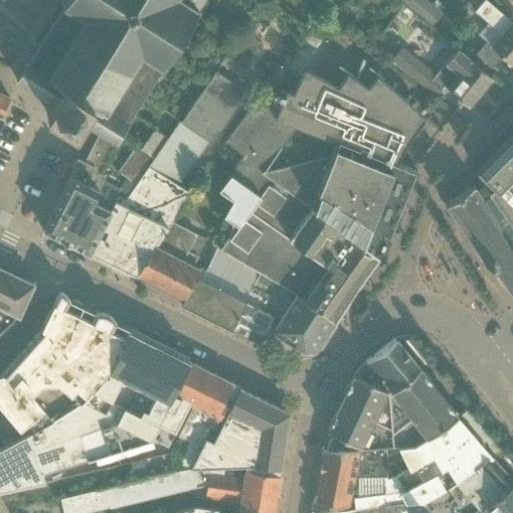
[(23,72),(21,75),(17,81),(53,104),(47,114),(75,131),(81,121),(102,134),(116,143),(118,144),(128,127),(127,124),(162,66),(166,69),(175,53),(171,51),(188,25),(192,28),(202,12),(198,10),(203,0),(63,0),(61,5),(64,7),(30,63),(28,64),(23,72)]
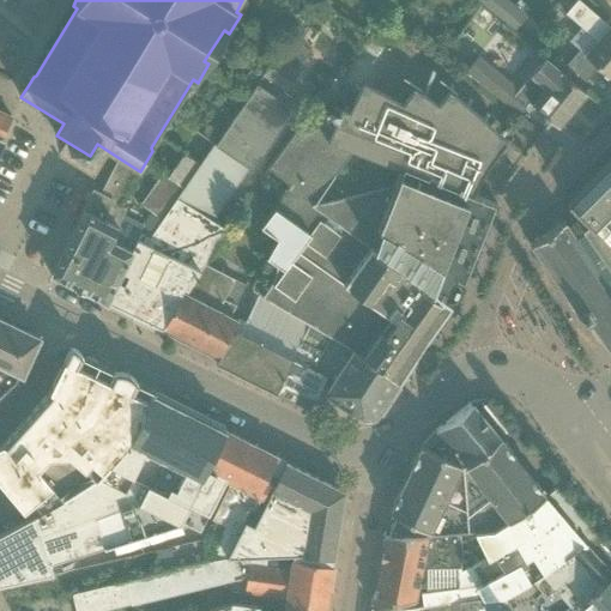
[(506,0),(478,0),(477,1),(515,34),(528,18),(506,0)]
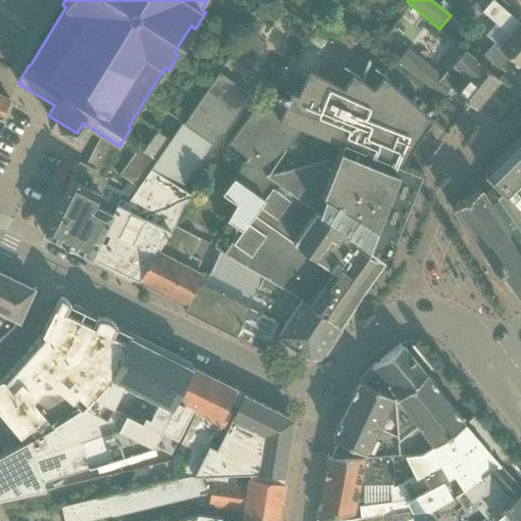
[(520,24),(494,1),(483,13),(496,25),(511,37),(501,49),(495,45),(484,57),(485,58),(501,72),(512,59),(520,67),(520,24)]
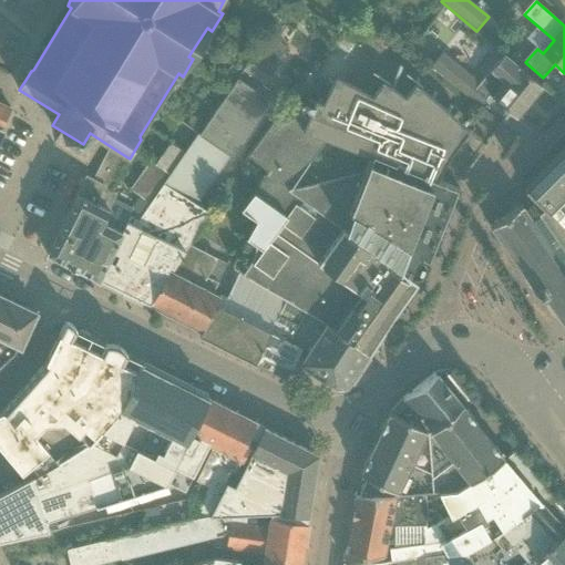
[(288,49),(268,36),(244,72),(266,86),(278,70),(274,67),(288,49)]
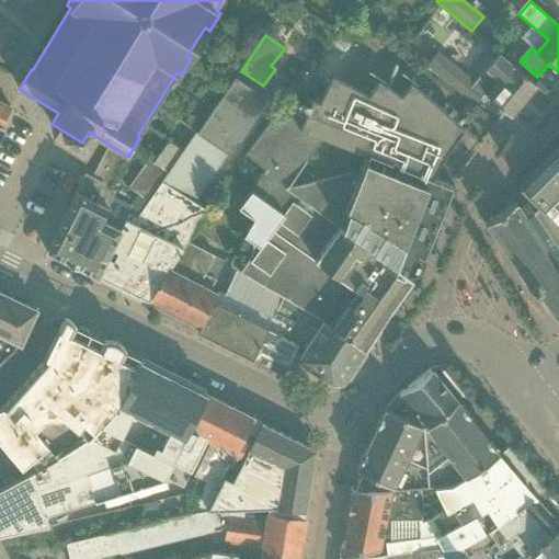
[(440,54),(428,68),(454,88),(476,105),(485,97),(487,94),(477,86),(440,54)]
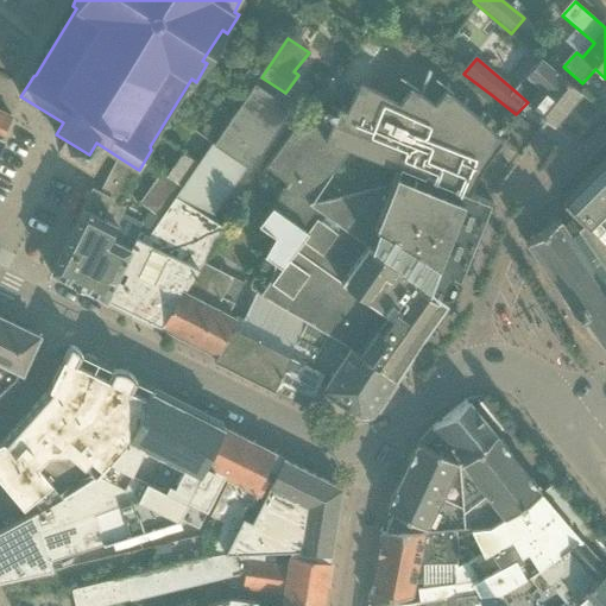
[(525,105),(536,113),(555,128),(582,94),(565,80),(542,60),(528,77),(529,79),(517,93),(528,102),(525,105)]
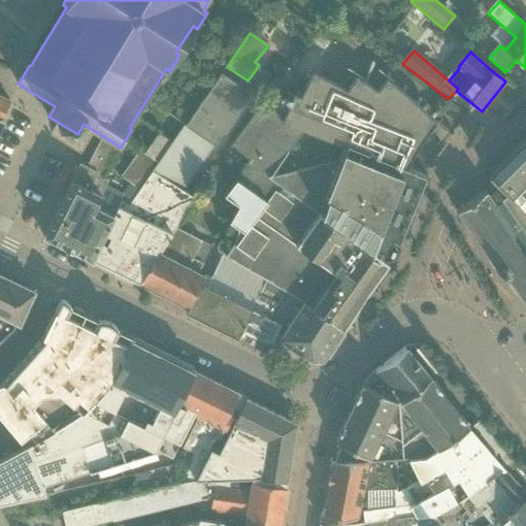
[(344,330),(368,294),(389,264),(385,261),(397,243),(400,245),(428,176),(426,175),(425,175),(407,168),(414,155),(436,124),(418,105),(387,79),(377,91),(357,76),(348,91),(341,87),(314,72),(300,97),(294,94),(288,110),(268,96),(232,146),(252,161),(225,197),(239,207),(231,224),(245,234),(228,258),(225,256),(224,257),(268,283),(304,304),(305,303),(344,329),(344,330)]
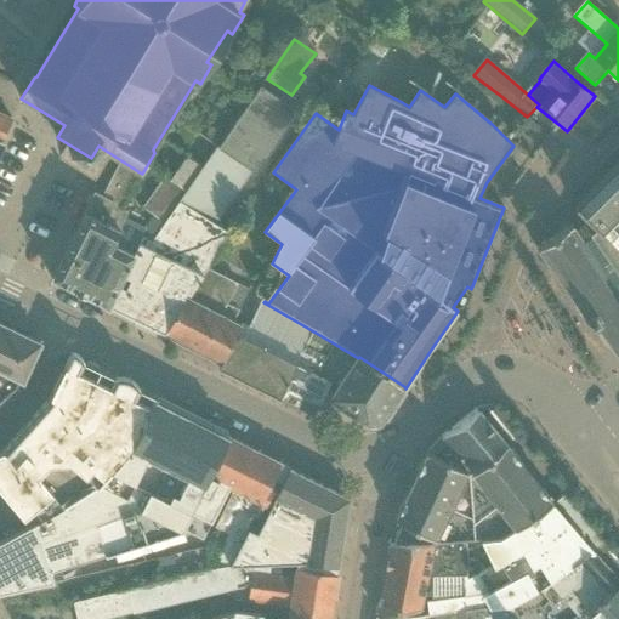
[(199,174),(108,307),(165,335),(187,293),(191,295),(208,270),(231,234),(217,226),(254,174),(257,176),(300,114),(261,89),(217,152),(216,151),(199,174)]
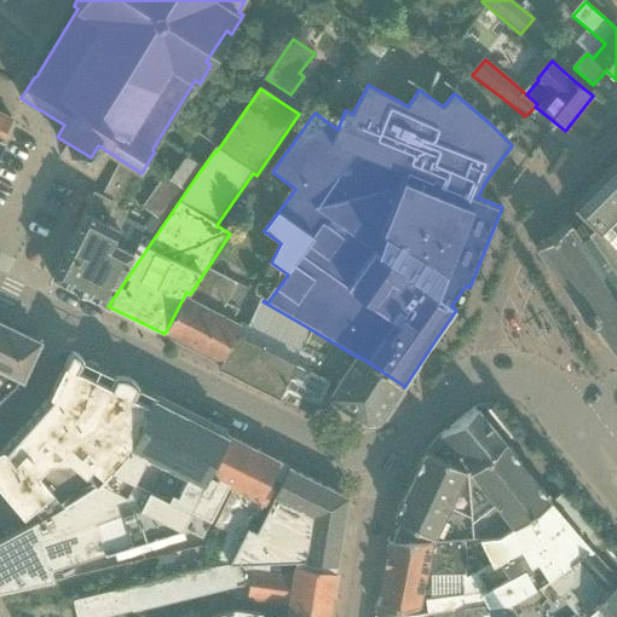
[(0,116),(0,154),(4,146),(1,144),(12,122),(0,116)]
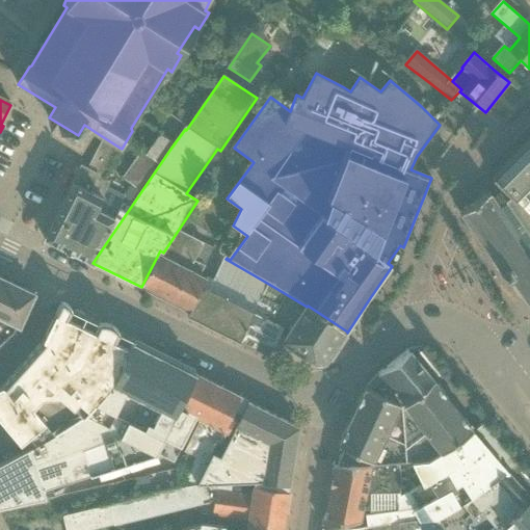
[(82,166),(45,239),(93,263),(170,149),(185,129),(174,121),(151,156),(142,151),(123,180),(132,185),(125,196),(107,188),(109,183),(103,180),(113,159),(120,148),(105,138),(98,151),(88,169),(82,166)]
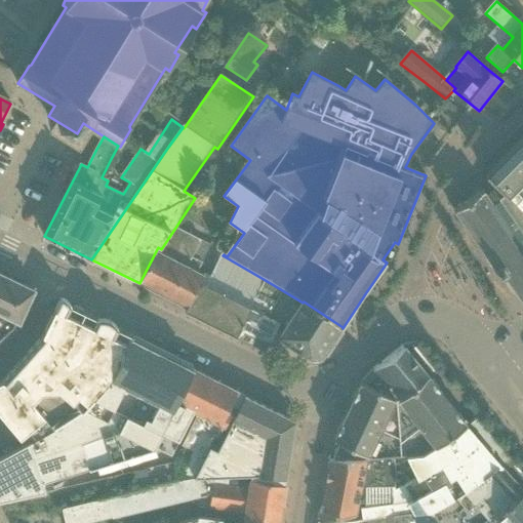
[(479,195),(454,211),(500,278),(505,275),(522,300),(522,138),(486,175),(499,188),(488,196),(485,191),(479,195)]
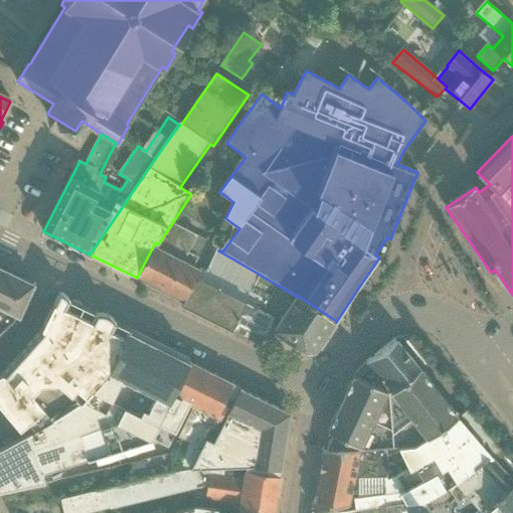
[(155,242),(137,278),(184,302),(200,270),(195,268),(207,241),(172,223),(158,244),(155,242)]
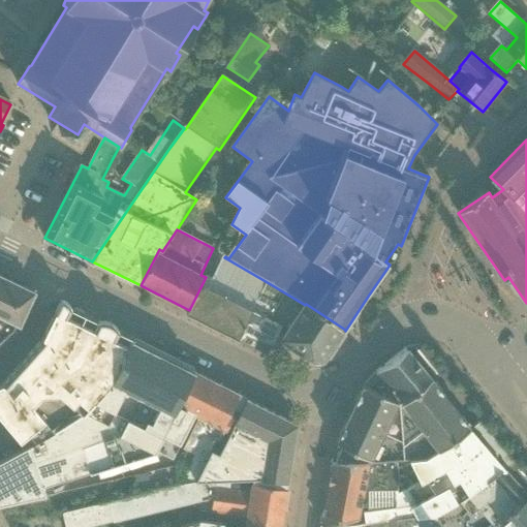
[(206,277),(189,310),(187,315),(239,341),(261,297),(269,283),(224,257),(213,281),(206,277)]
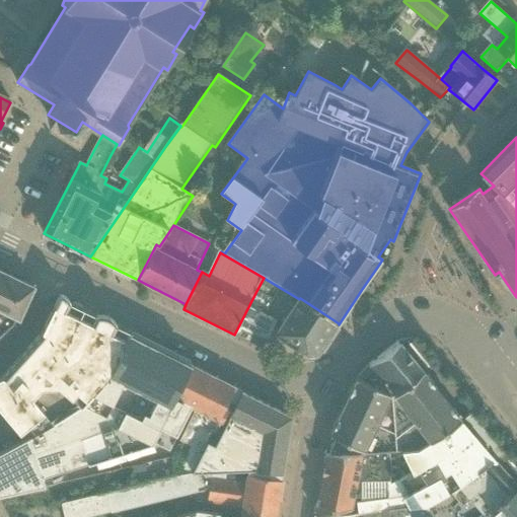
[(0,342),(16,327),(19,320),(20,321),(35,288),(0,271),(0,342)]
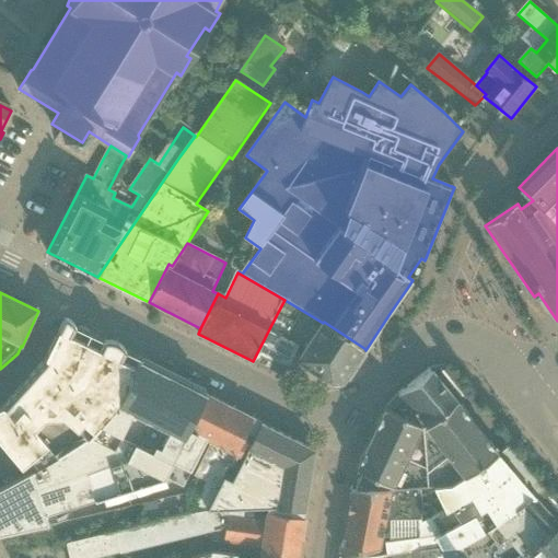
[(285,300),(277,314),(295,324),(289,339),(299,344),(306,348),(299,360),(329,382),(333,383),(333,385),(335,385),(337,385),(339,385),(341,384),(344,383),(343,382),(346,380),(365,349),(324,322),(323,323),(285,300)]
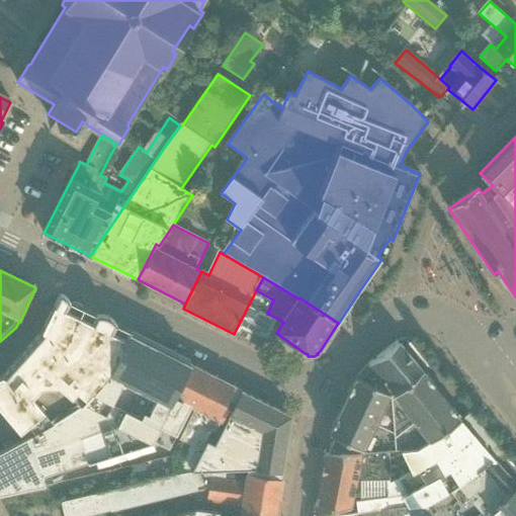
[(256,290),(234,334),(263,347),(271,329),(276,318),(267,314),(273,299),(256,290)]
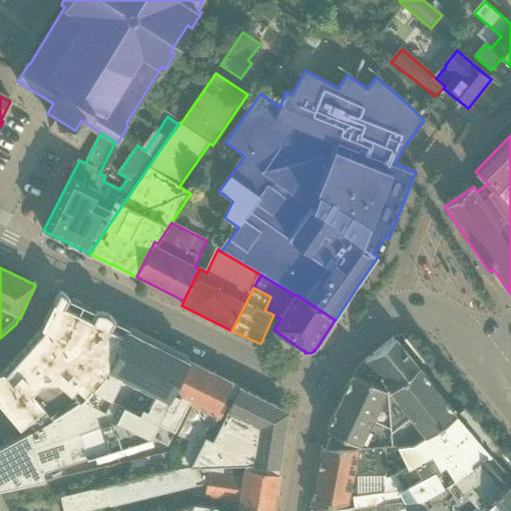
[(4,374),(0,375),(0,403),(21,429),(29,422),(36,430),(45,425),(76,406),(84,401),(110,371),(129,332),(130,329),(59,295),(43,329),(4,374)]
